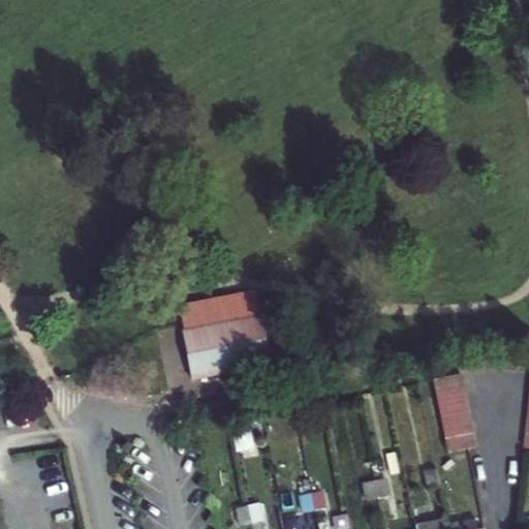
[(179,306),(184,334),(260,319),(269,365),(294,361),(284,301),(257,305),(255,291),(179,306)]
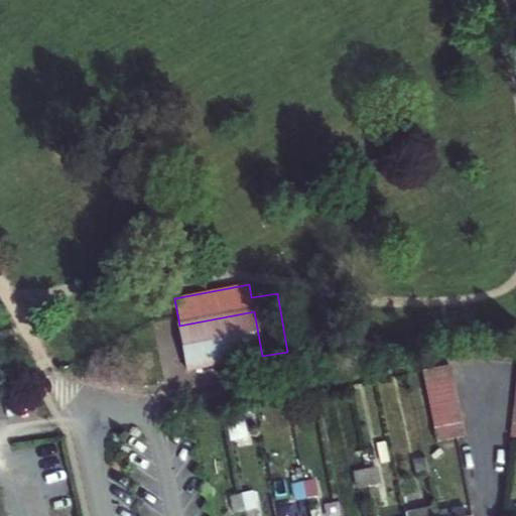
[(254,311),(179,326),(187,370),(262,356),(257,326),(254,311)]
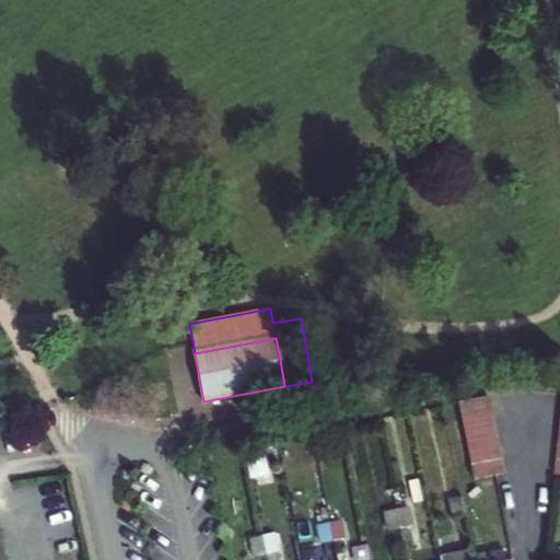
[(503,476),(489,397),(459,404),(475,481),(503,476)]
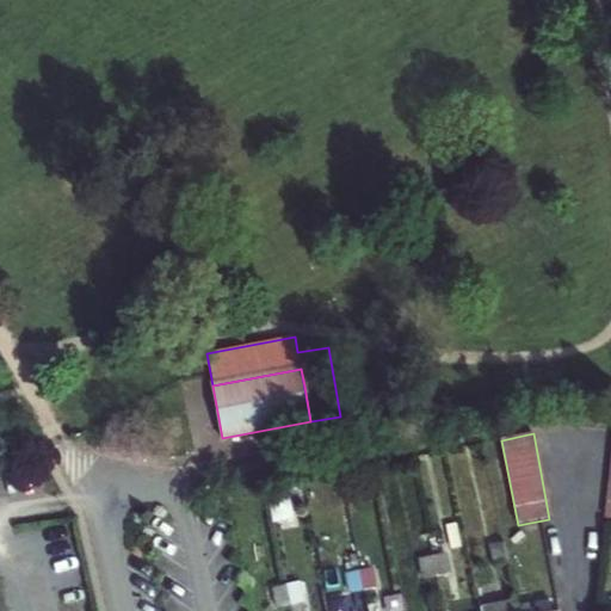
[(327,492),(331,507),(344,505),(340,489),(327,492)]
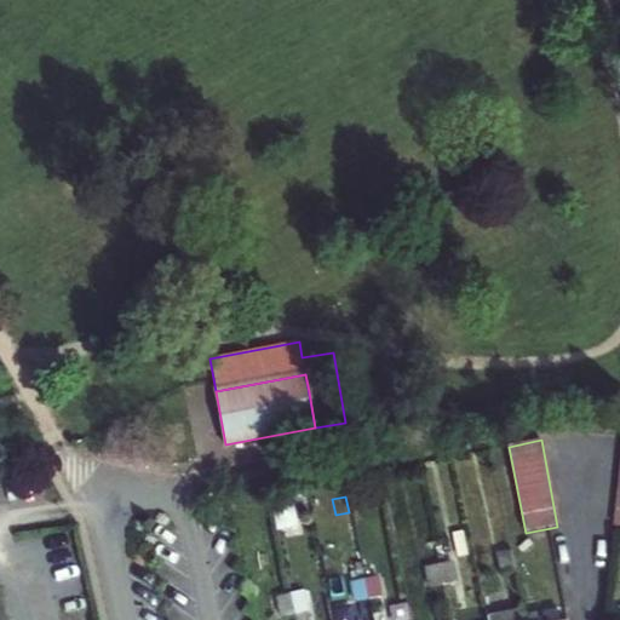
[(528,568),(523,549),(512,551),(516,570),(528,568)]
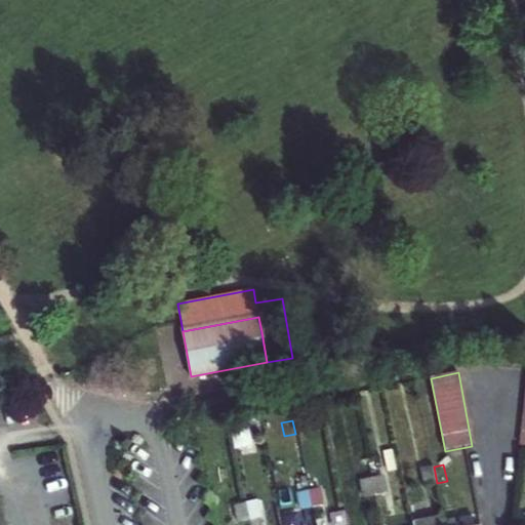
[(421,470),(425,486),(437,483),(434,467),(421,470)]
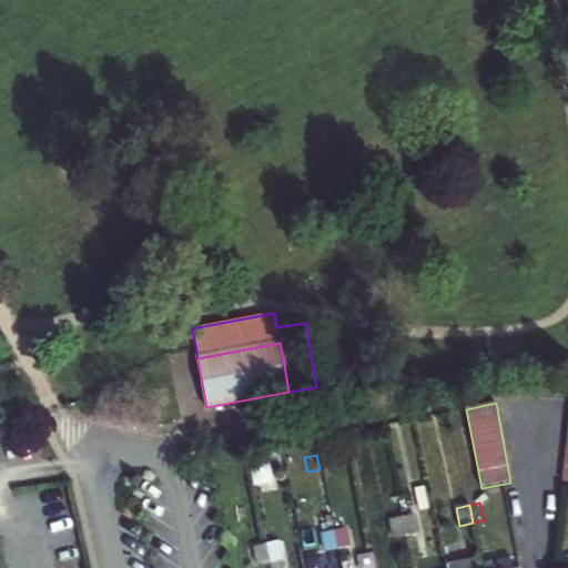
[(403,518),(406,537),(417,534),(414,516),(403,518)]
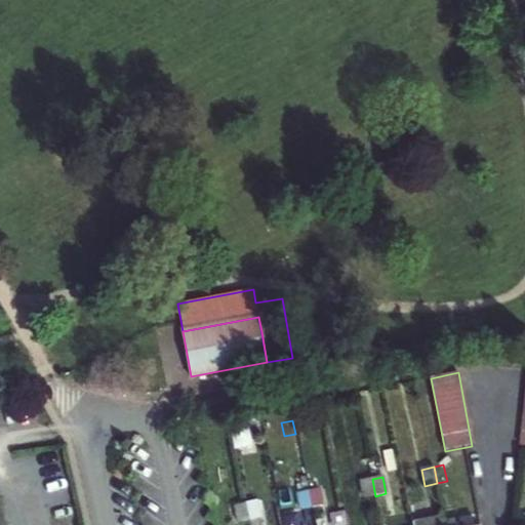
[(361,481),(364,498),(375,496),(372,479),(361,481)]
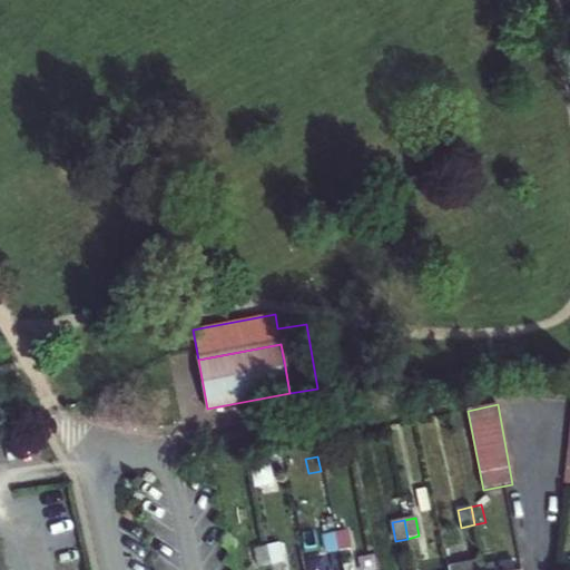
[(266,549),(269,563),(281,560),(272,522),(262,526),(266,549)]
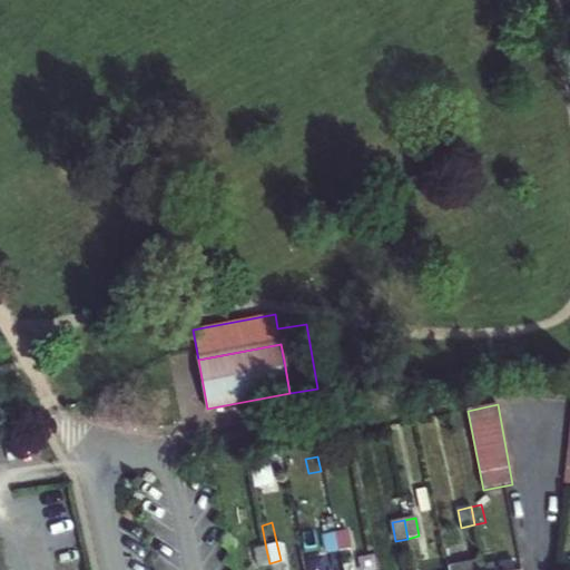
[(337,534),(341,552),(352,550),(349,532),(337,534)]
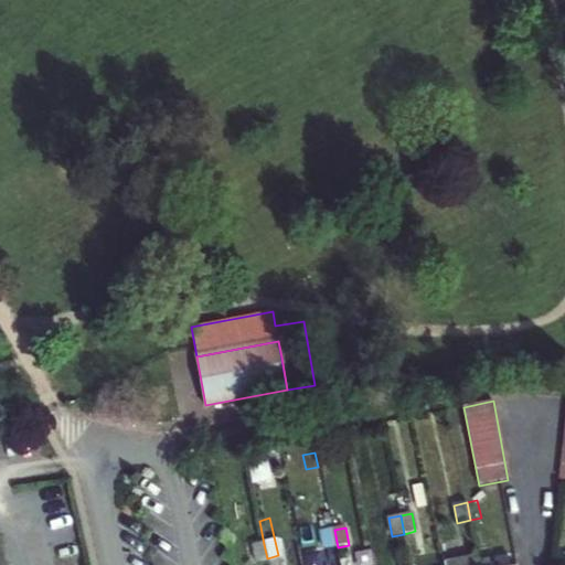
[(334,530),(320,532),(323,550),(338,547),(334,530)]
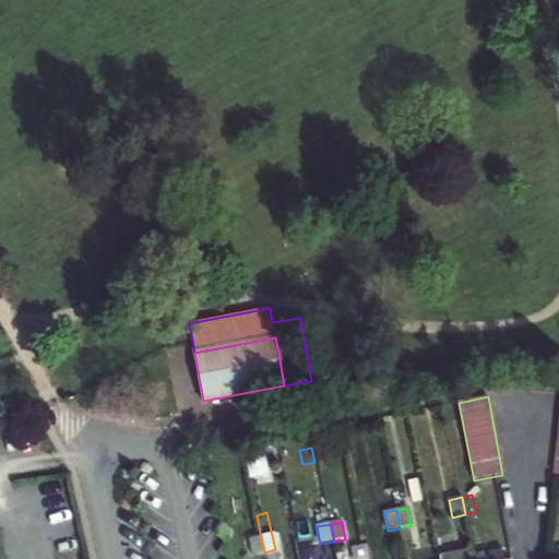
[(261,538),(250,540),(253,555),(264,552),(261,538)]
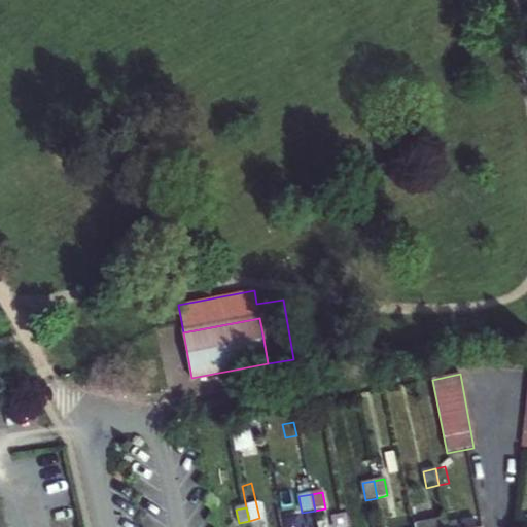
[(483,526),(480,510),(446,517),(447,519),(448,526),(483,526)]
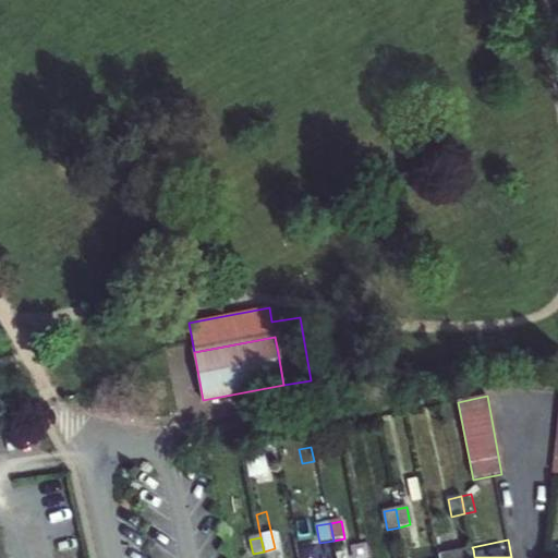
All buildings are outlined.
